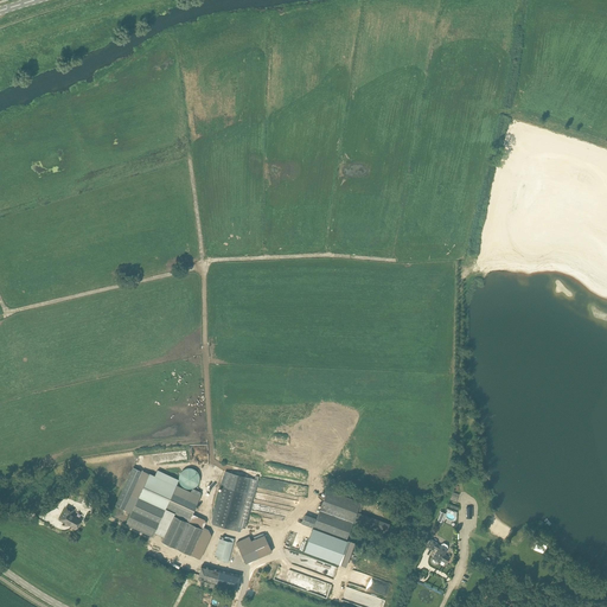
[(131,472),(115,505),(132,512),(126,524),(153,537),(165,509),(166,510),(166,509),(189,519),(187,522),(173,516),(161,542),(176,549),(198,558),(210,532),(203,529),(205,523),(204,522),(205,519),(192,513),(200,497),(199,497),(200,492),(192,489),(191,492),(177,486),(179,480),(158,470),(155,475),(149,473),(142,471),(133,467),(131,472)]
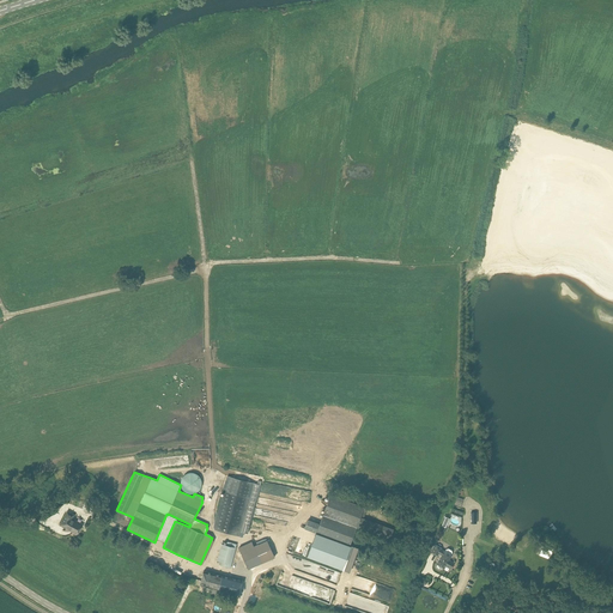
[(181,480),(181,483),(181,486),(182,489),(184,491),(188,493),(192,493),(194,493),(198,491),(200,490),(201,486),(202,483),(201,480),(200,477),(198,474),(194,473),(192,472),(188,473),(184,474),(182,477),(181,480)]
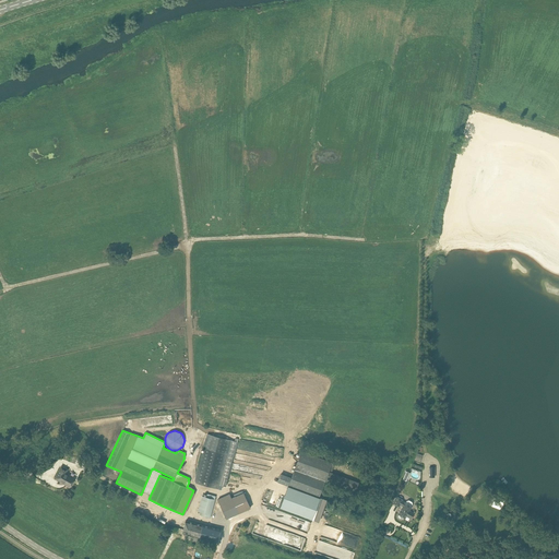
[(235,440),(209,433),(195,483),(218,488),(219,485),(223,485),(226,486),(239,439),(236,438),(235,440)]
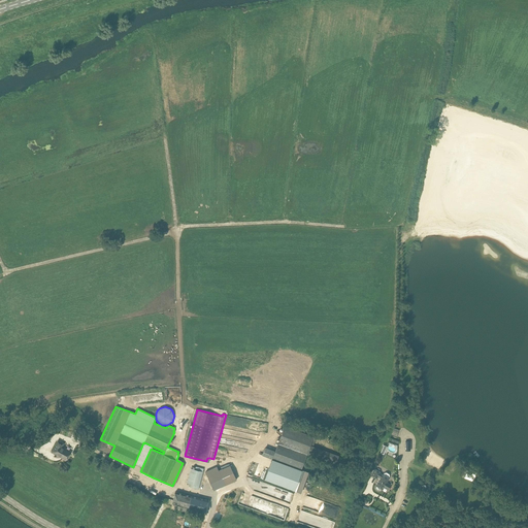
[(317,437),(285,426),(272,459),(302,469),(307,455),(336,465),(339,455),(310,444),(311,443),(314,444),(317,437)]
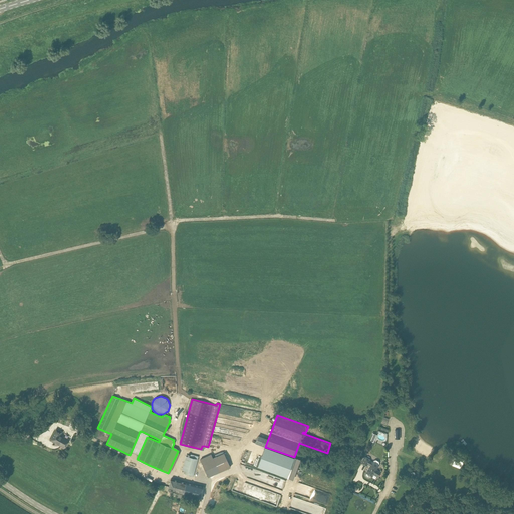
[(62,432),(57,429),(52,437),(56,439),(54,443),(64,448),(69,440),(60,435),(62,432)]
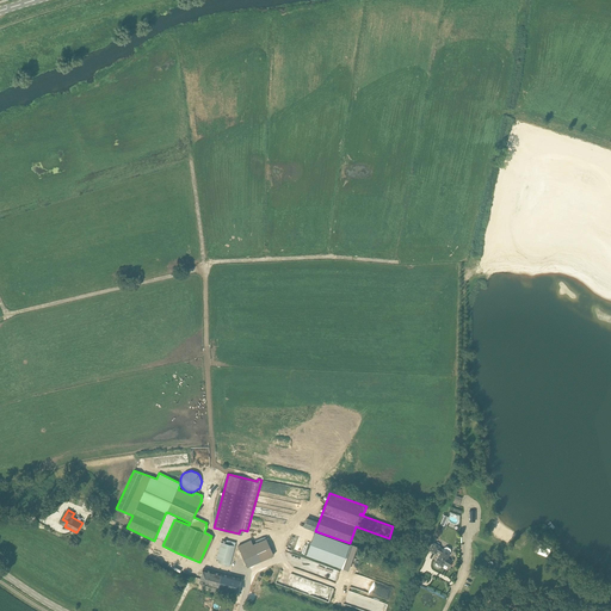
[(315,531),(318,522),(307,518),(303,526),(315,531)]
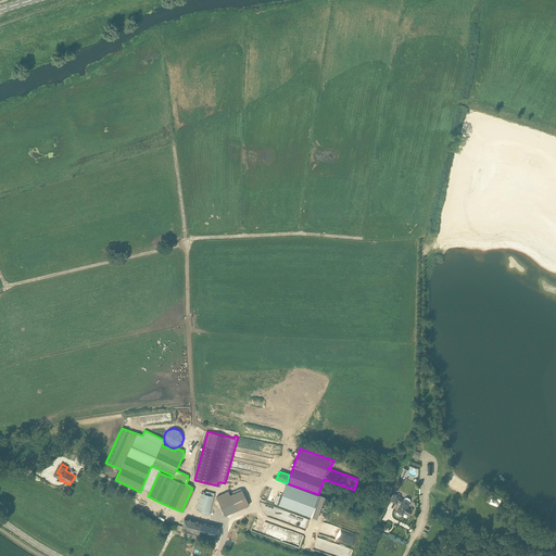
[(287,483),(278,505),(310,516),(317,494),(287,483)]
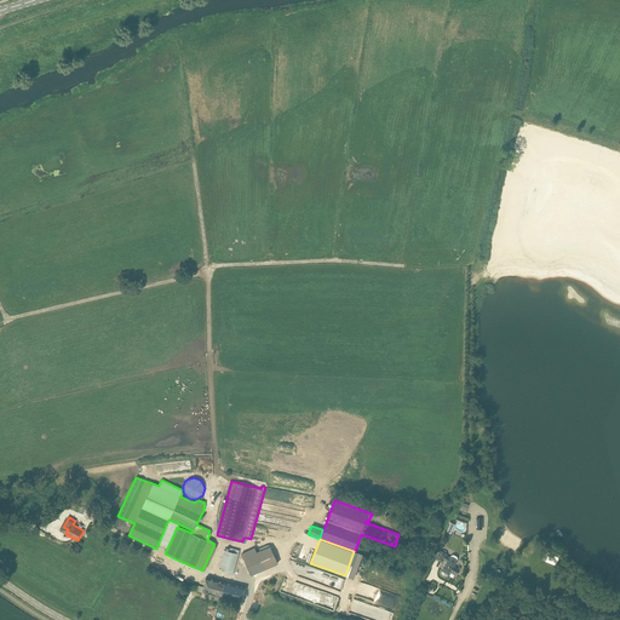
[(271,546),(258,552),(256,547),(241,555),(251,575),(279,563),(271,546)]
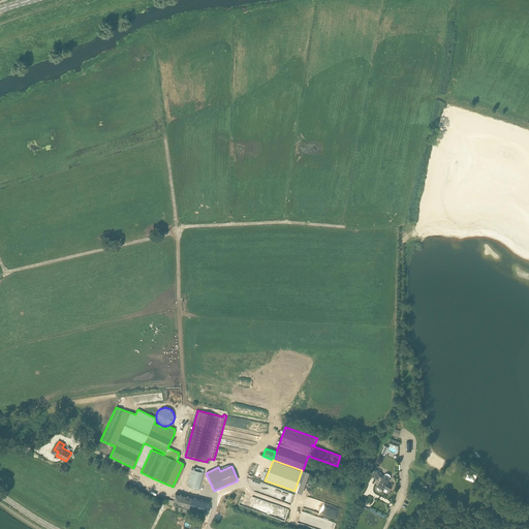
[(195,470),(191,469),(187,484),(192,485),(191,488),(199,490),(204,472),(205,469),(196,467),(195,470)]
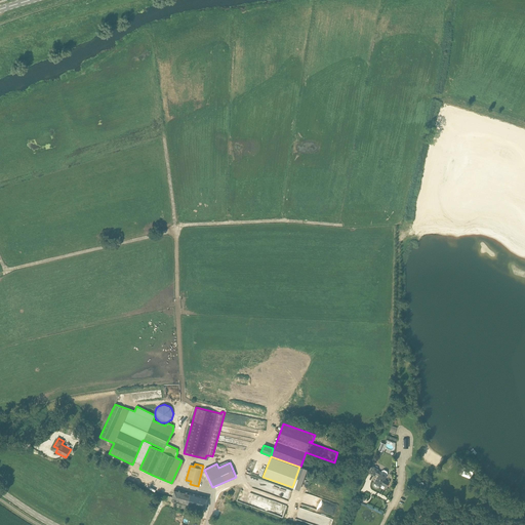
[(373,466),(369,473),(375,476),(376,475),(378,476),(377,477),(374,483),(374,484),(374,486),(376,487),(378,487),(379,486),(380,486),(381,484),(387,487),(390,482),(385,480),(387,476),(387,475),(388,474),(387,472),(385,470),(382,470),(381,472),(378,471),(378,470),(373,466)]
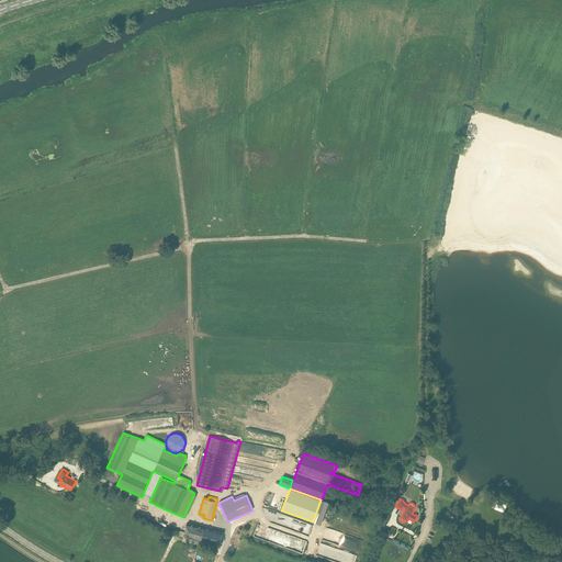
[(503,501),(502,505),(495,503),(493,508),(504,513),(507,503),(503,501)]
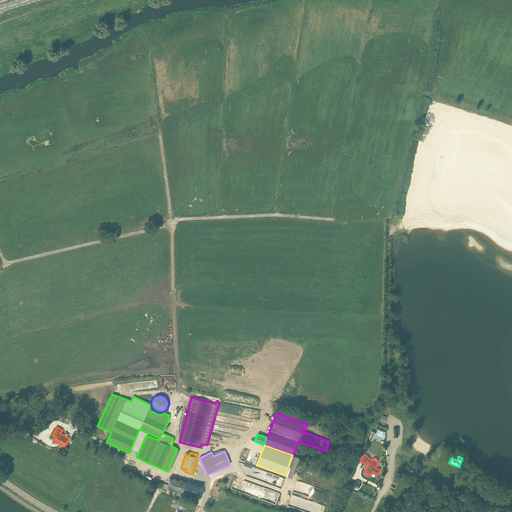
[(167,488),(182,492),(185,482),(170,478),(167,488)]
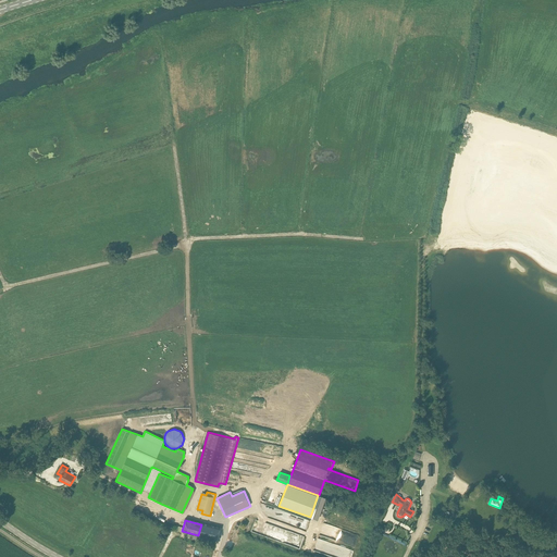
[(201,524),(198,535),(217,541),(220,529),(201,524)]
